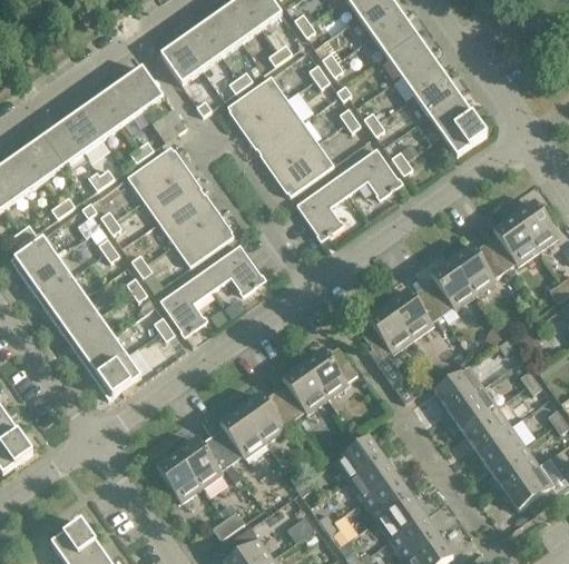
[(260,28),(239,0),(235,0),(218,11),(241,41),(260,28)]
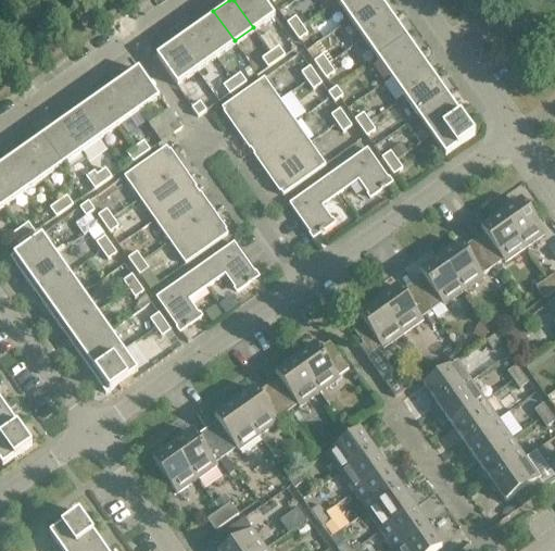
[(274,13),(264,0),(234,0),(253,27),(274,13)]
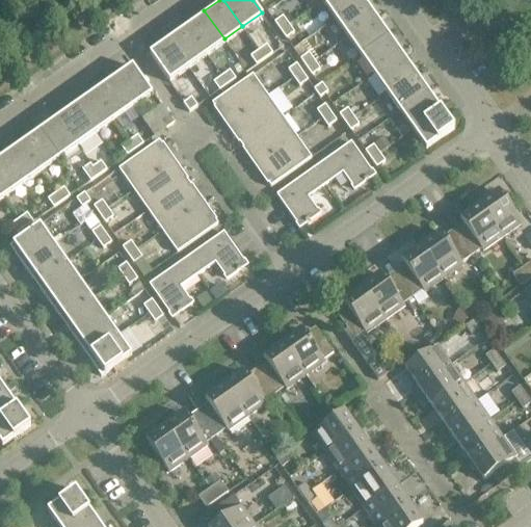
[(322,0),(334,16),(355,0),(322,0)]
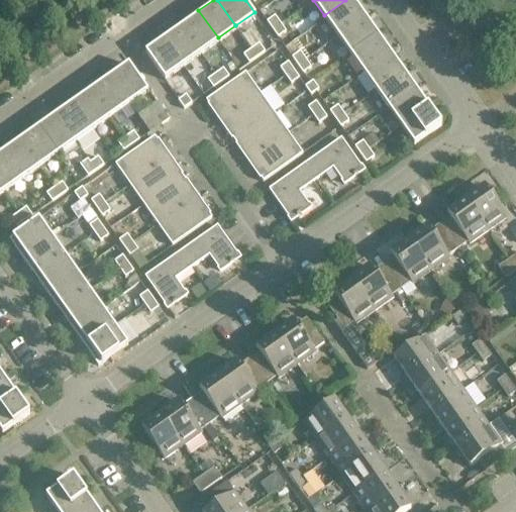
[(364,14),(354,0),(345,0),(324,15),(336,33),(364,14)]
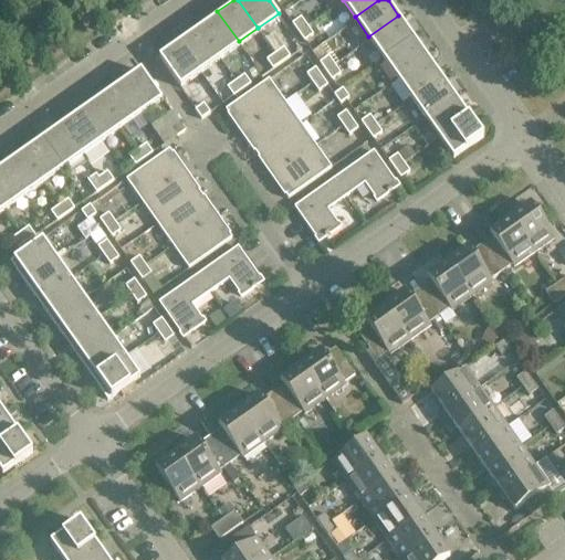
[(239,41),(217,11),(198,25),(219,55),(239,41)]
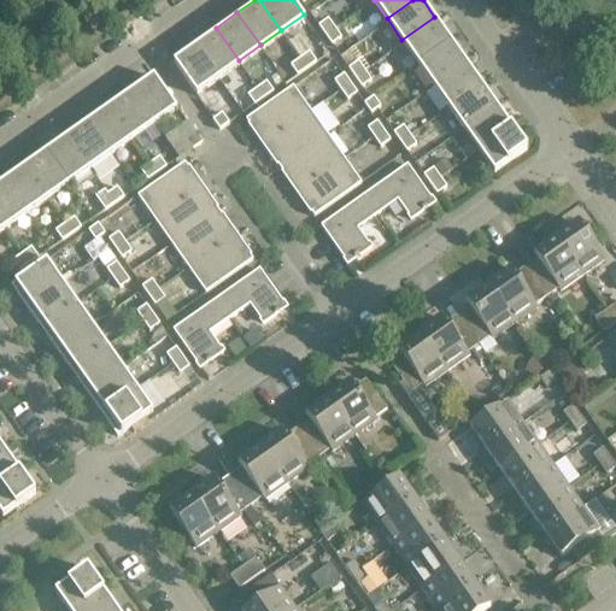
[(327,15),(317,22),(324,31),(334,24),(327,15)]
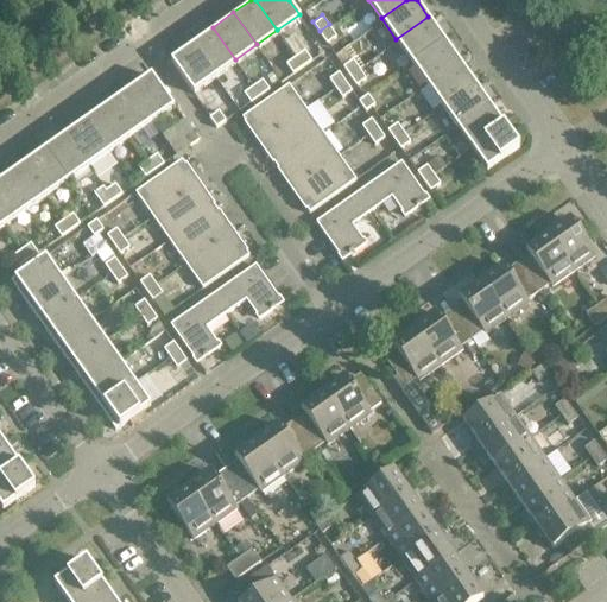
[(443,37),(428,17),(396,39),(411,61),(443,37)]
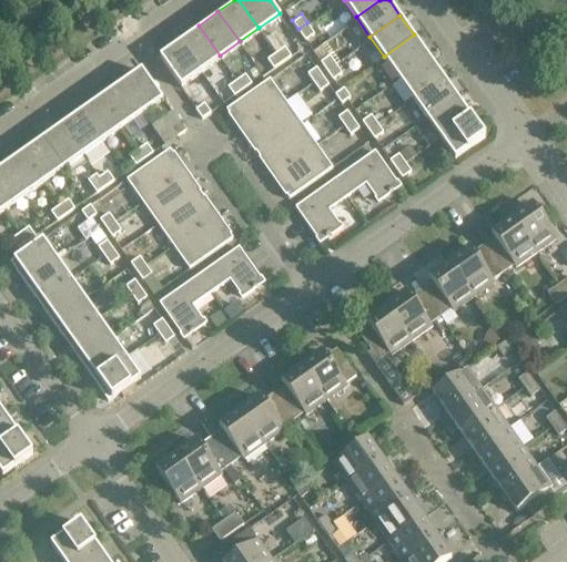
[(313,31),(307,22),(299,29),(304,37),(313,31)]
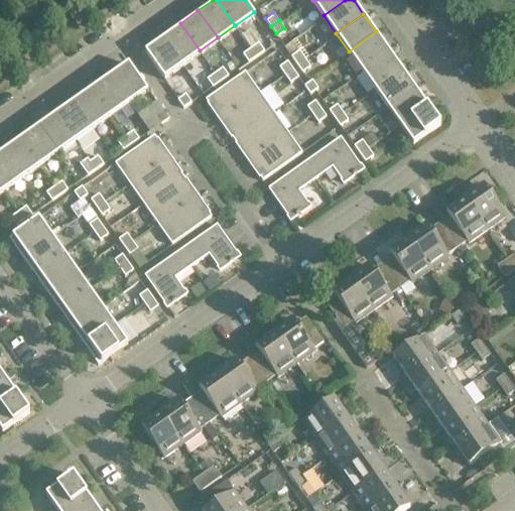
[(200,50),(180,23),(162,35),(181,62),(200,50)]
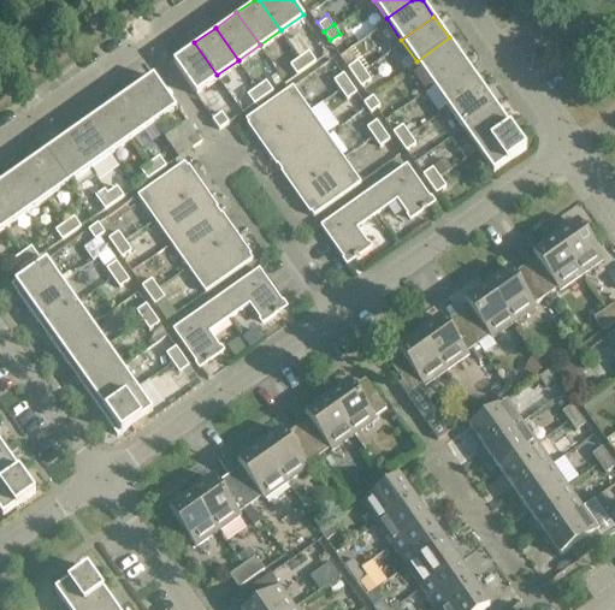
[(465,59),(449,37),(417,61),(431,82),(465,59)]
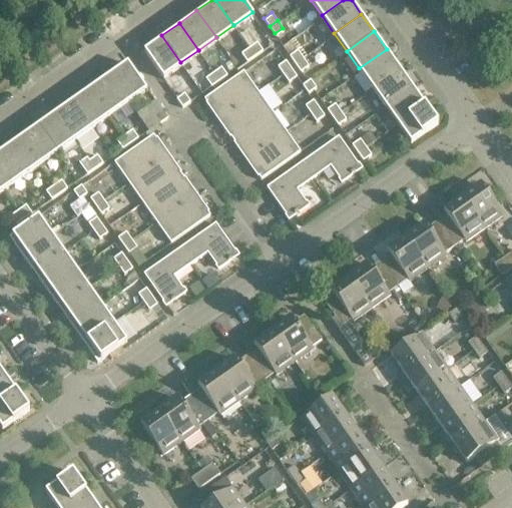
[(180,62),(161,35),(143,48),(162,75),(180,62)]
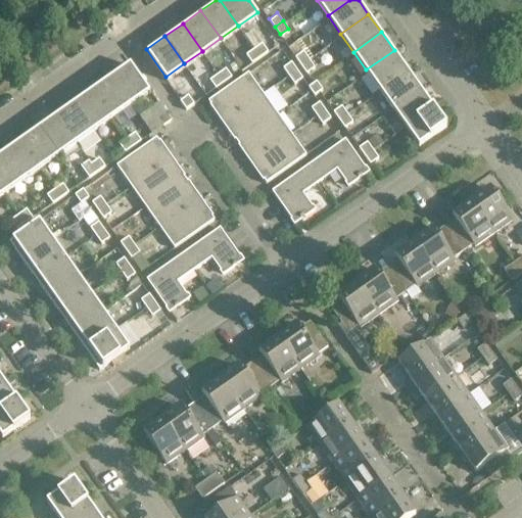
[(261,41),(253,46),(258,54),(267,49),(261,41)]
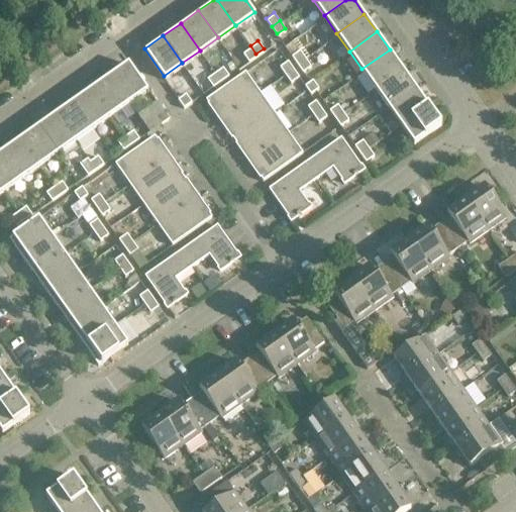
[(255,54),(250,45),(242,52),(247,60),(255,54)]
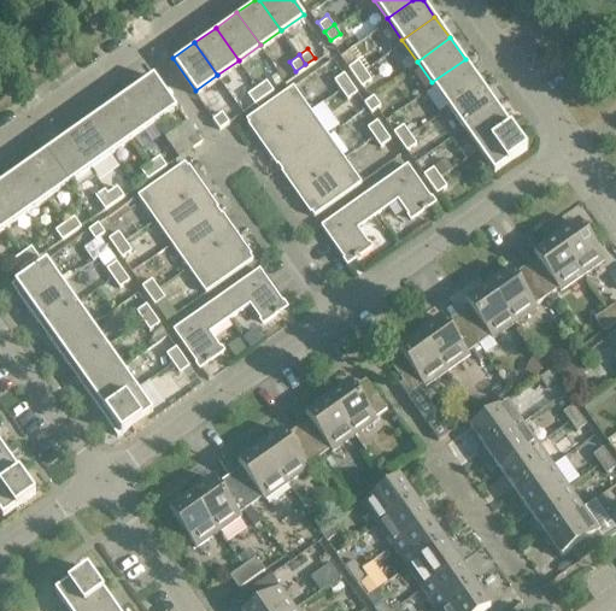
[(357,57),(347,64),(353,74),(363,66),(357,57)]
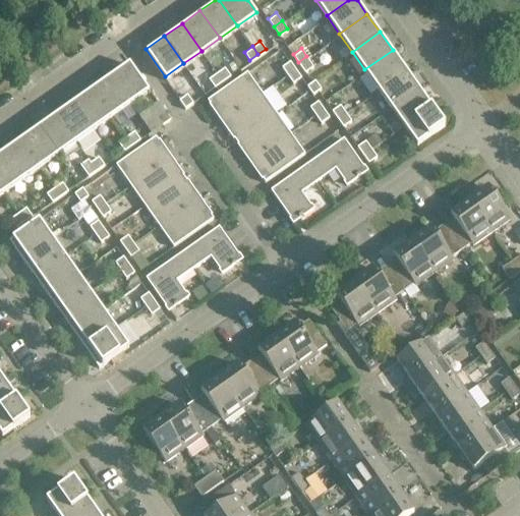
[(405,68),(393,50),(364,69),(378,88),(405,68)]
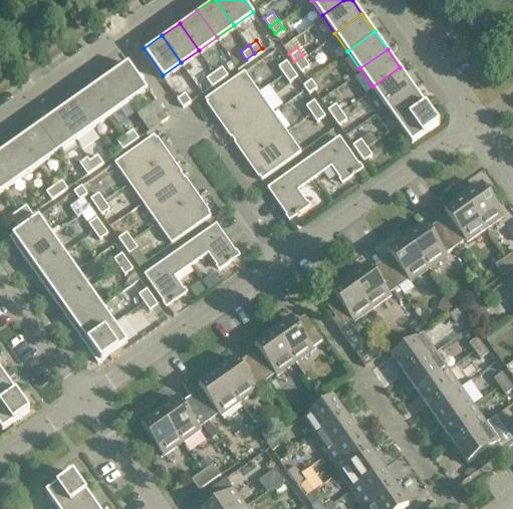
[(308,63),(302,55),(294,61),(300,69),(308,63)]
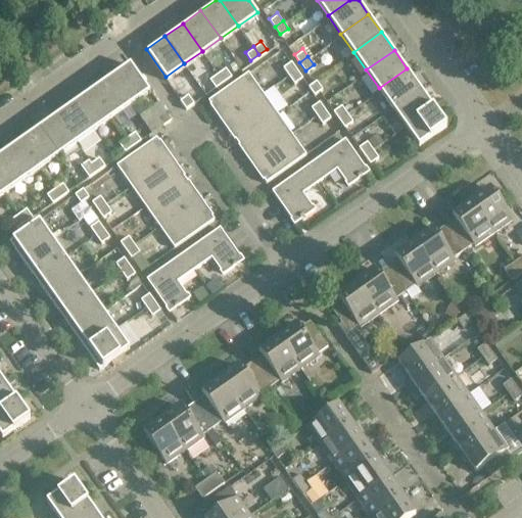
[(233,59),(228,62),(233,69),(237,66),(233,59)]
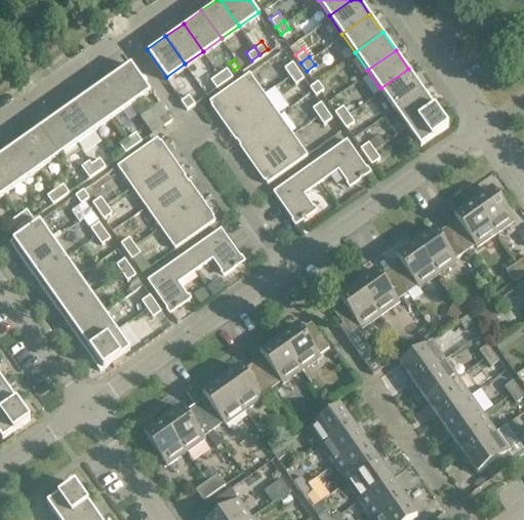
[(296,68),(291,60),(283,66),(288,73),(296,68)]
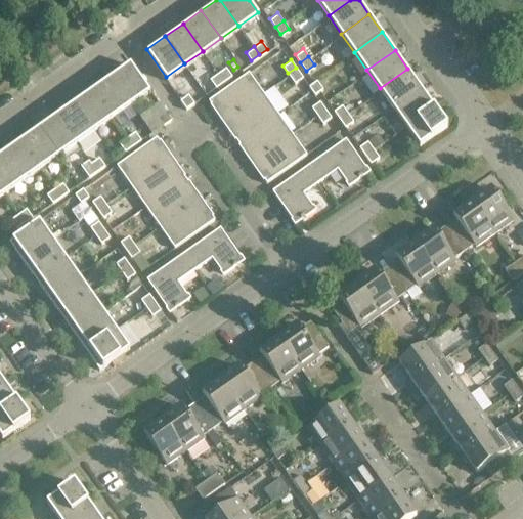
[(129,61),(127,62),(111,75),(130,102),(148,89),(129,61)]
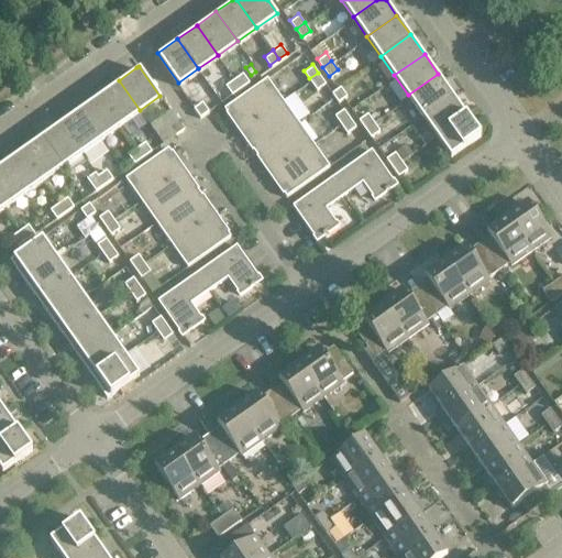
[(242,70),(233,77),(240,86),(249,79),(242,70)]
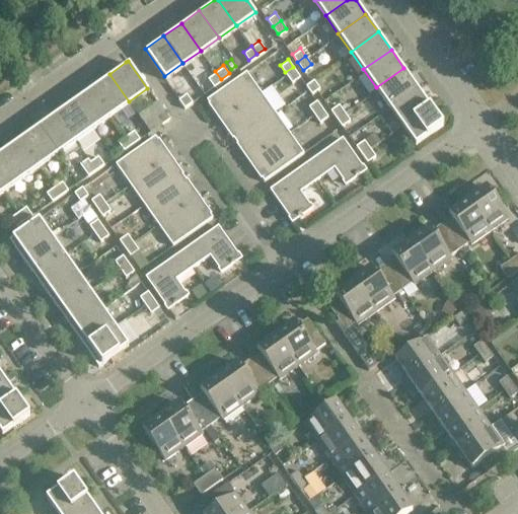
[(299,75),(293,67),(285,72),(291,80),(299,75)]
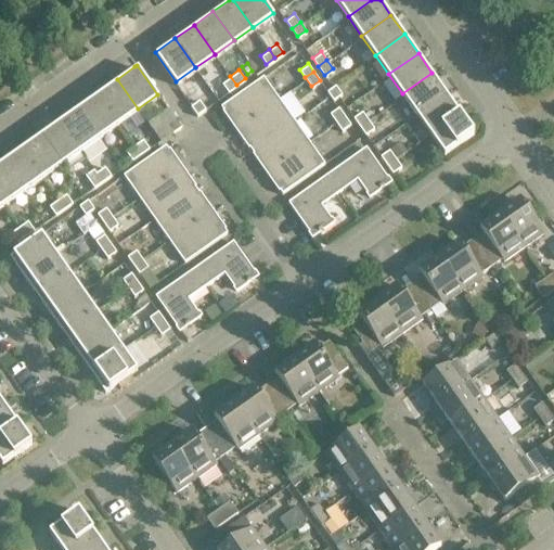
[(445,92),(432,73),(402,93),(415,113),(445,92)]
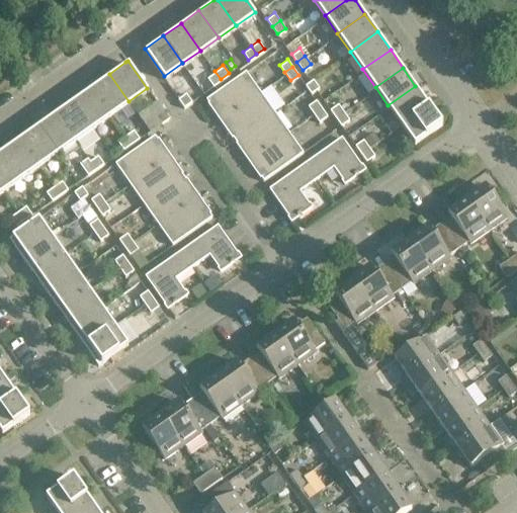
[(259,90),(245,69),(205,97),(216,111),(219,109),(223,115),(259,90)]
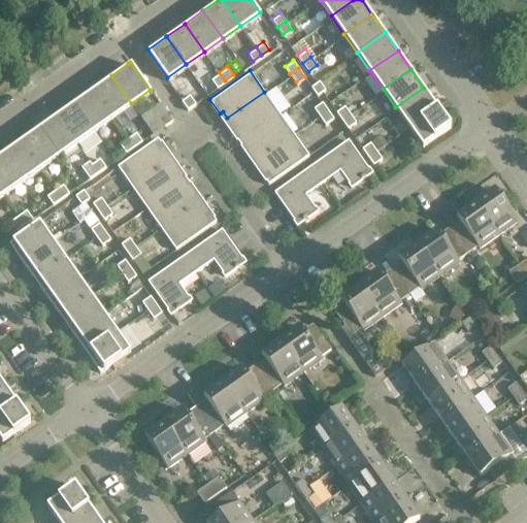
[(225,80),(219,72),(210,77),(217,87),(225,80)]
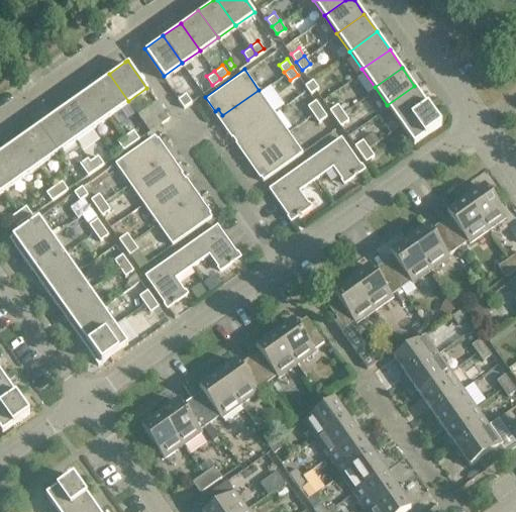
[(128,101),(109,74),(91,86),(110,114),(128,101)]
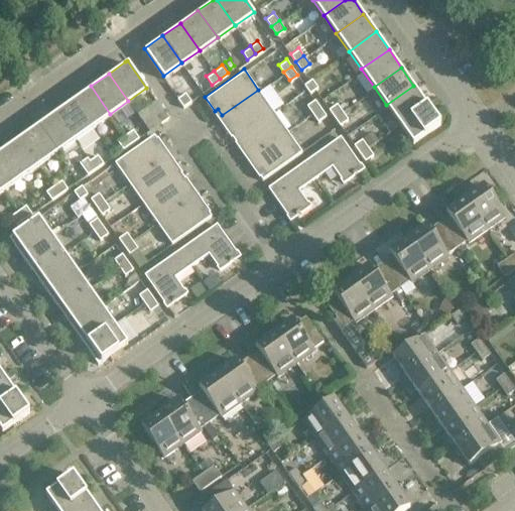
[(311,78),(308,80),(303,83),(308,91),(316,86),(311,78)]
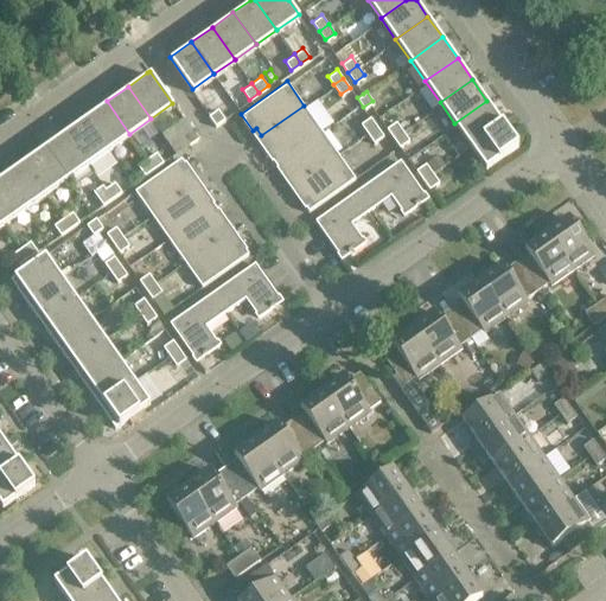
[(129,134),(107,101),(85,116),(109,148),(129,134)]
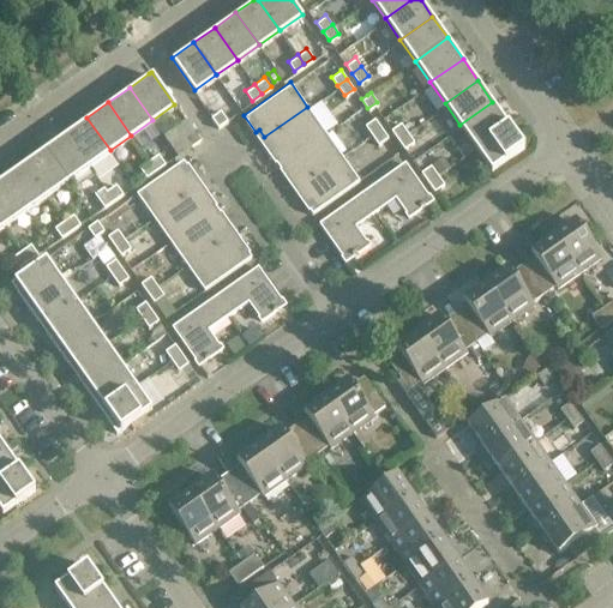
[(508,122),(492,102),(460,125),(475,145),(508,122)]
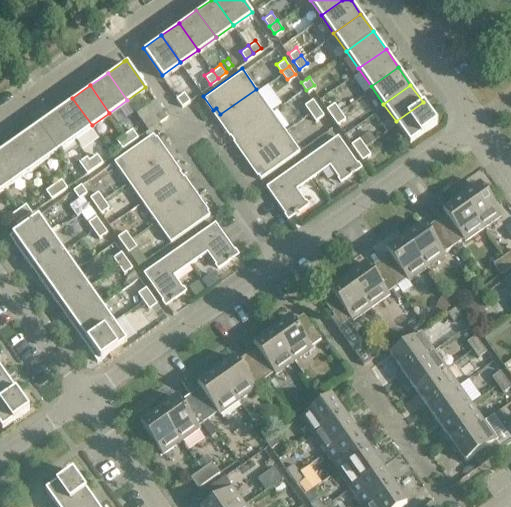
[(270,108),(256,89),(220,114),(225,121),(221,123),(231,136),(270,108)]
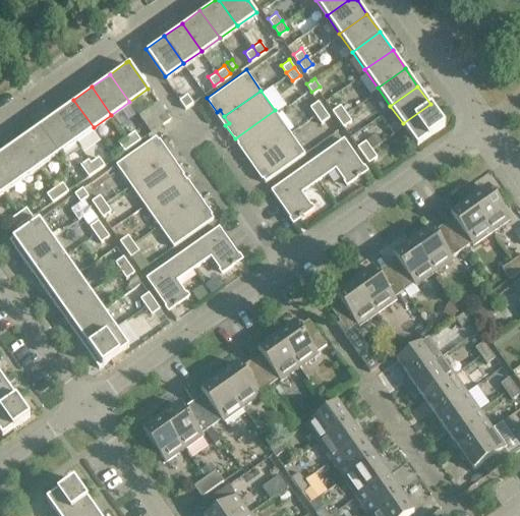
[(186,93),(178,98),(184,106),(192,101),(186,93)]
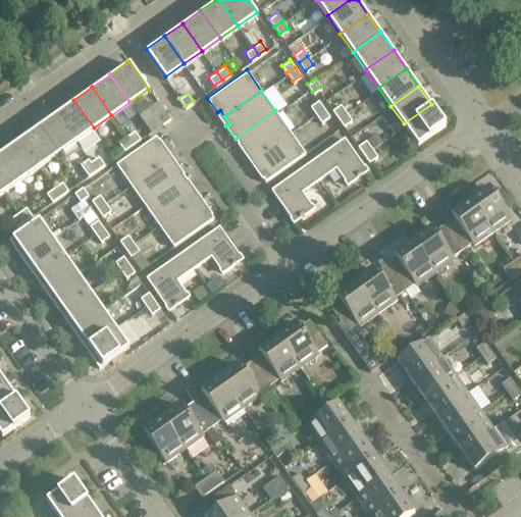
[(323,107),(317,99),(309,105),(315,113),(323,107)]
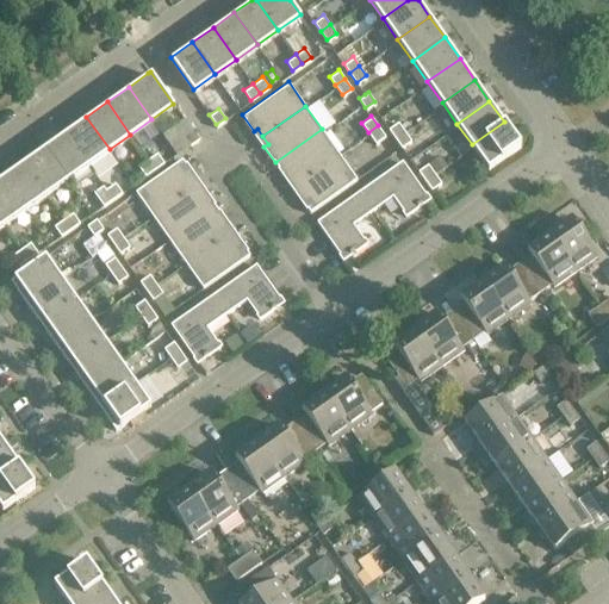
[(110,149),(86,117),(66,131),(88,163),(110,149)]
